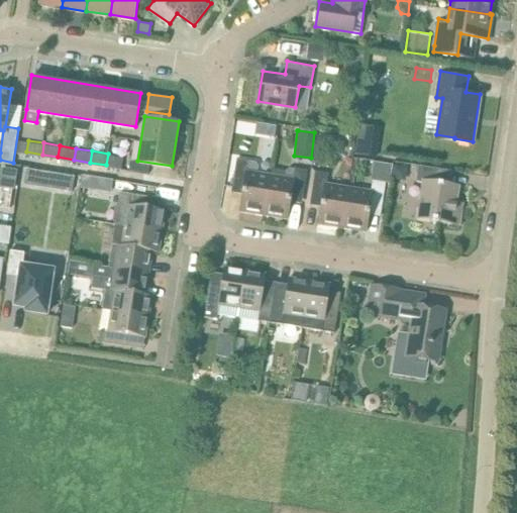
[(124,157),(108,154),(106,165),(122,168),(124,157)]
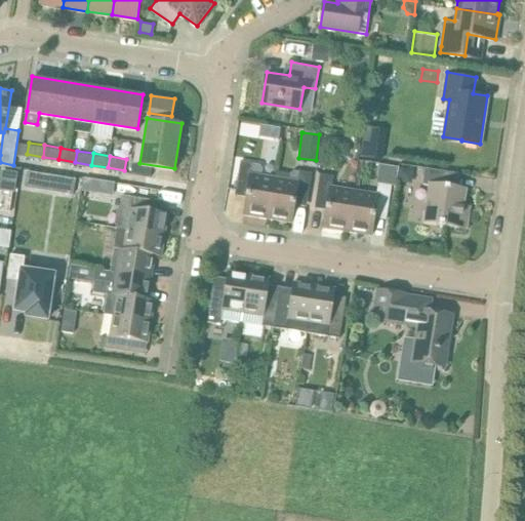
[(240,159),(236,188),(248,190),(247,195),(244,212),(270,216),(276,176),(275,175),(261,173),(263,167),(259,162),(254,162),(240,159)]
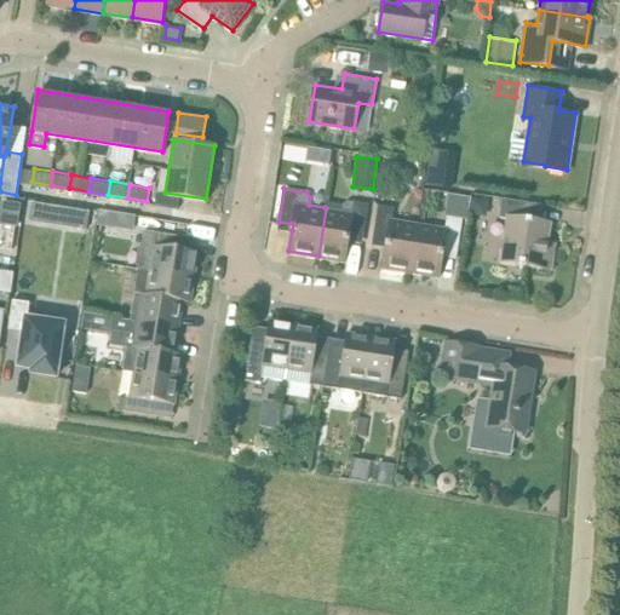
[(501,195),(499,214),(507,216),(504,236),(500,260),(551,268),(554,252),(546,251),(547,239),(551,222),(540,219),(544,202),(501,195)]
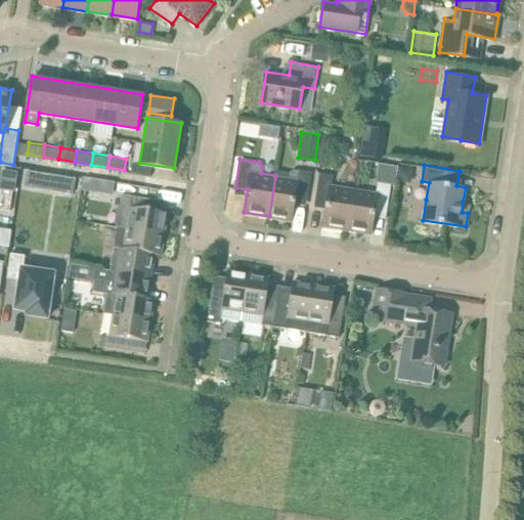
[(275,176),(269,216),(291,220),(294,203),(295,197),(307,199),(310,178),(311,170),(300,168),(293,167),(290,171),(289,178),(275,176)]
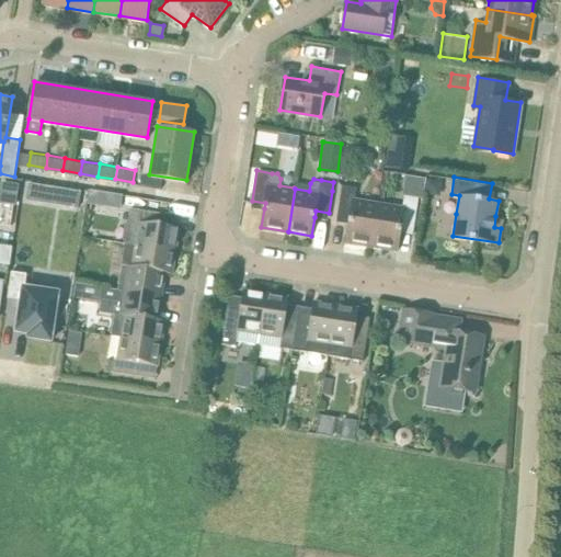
[(4,180),(1,202),(13,203),(16,182),(4,180)]
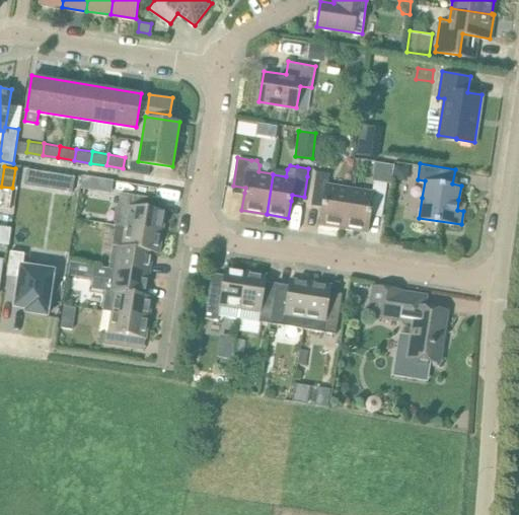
[(24,181),(36,184),(40,169),(26,167),(24,181)]
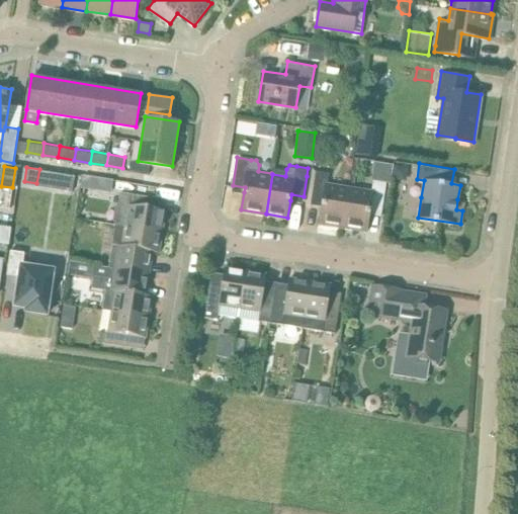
[(320,223),(344,226),(351,186),(329,182),(331,172),(316,169),(312,197),(323,199),(320,223)]
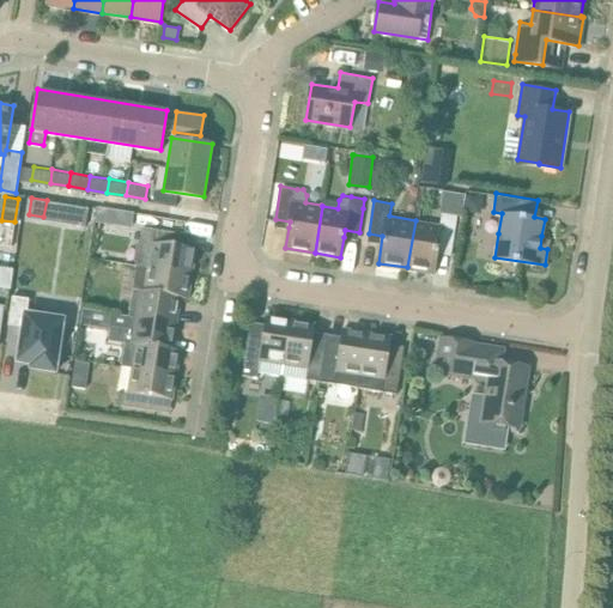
[(95,219),(107,222),(109,207),(97,206),(95,219)]
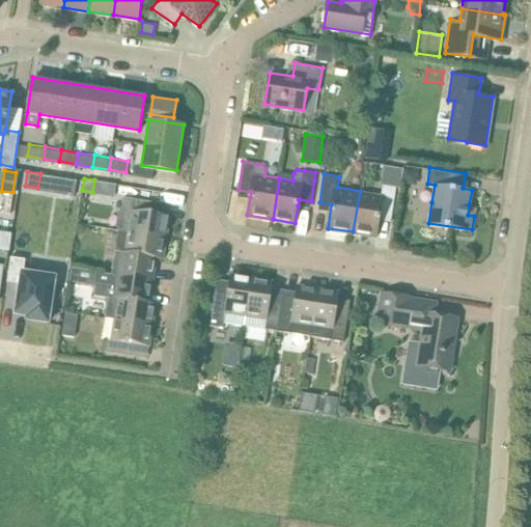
[(353,231),(375,236),(380,213),(392,214),(396,185),(384,183),(383,194),(360,191),(353,231)]
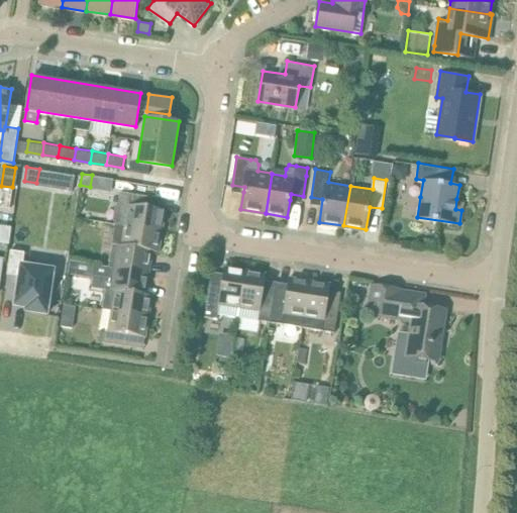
[(165,209),(153,207),(156,196),(120,190),(119,203),(115,207),(113,218),(114,220),(116,223),(162,231),(165,209)]
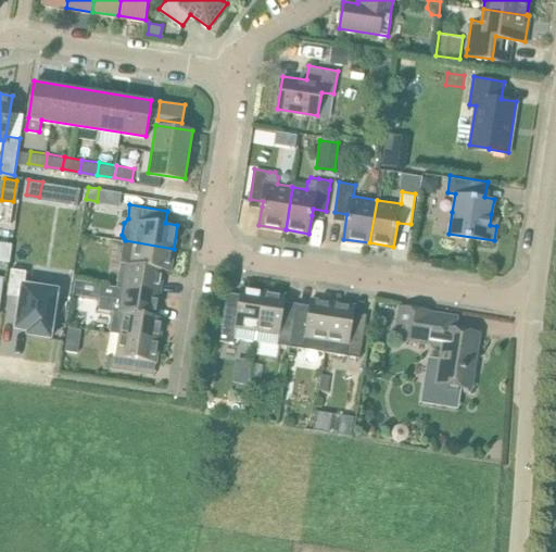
[(0,238),(0,256),(16,260),(19,240),(0,238)]
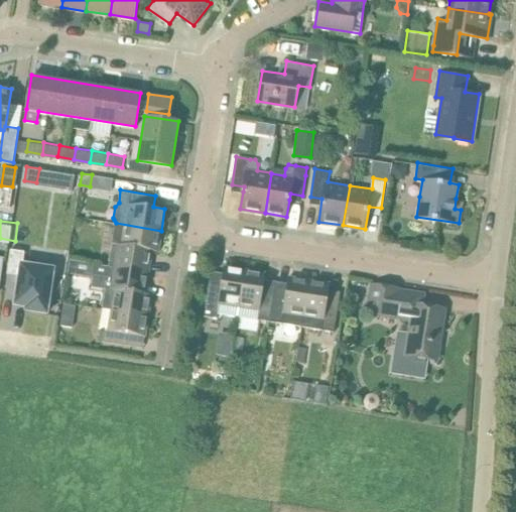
[(151,249),(158,250),(161,231),(116,223),(109,265),(148,272),(151,249)]
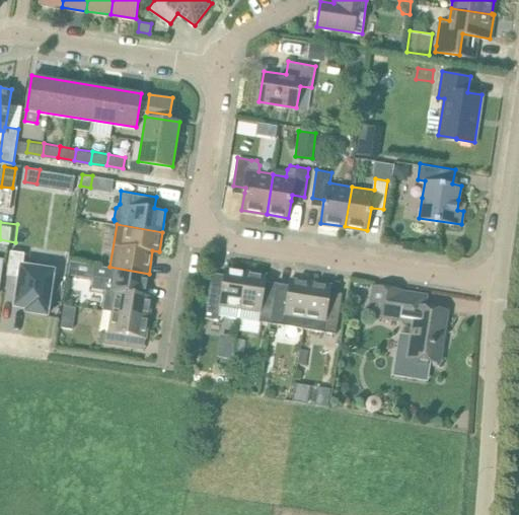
[(10,249),(6,275),(19,277),(15,305),(26,307),(26,311),(47,314),(53,270),(21,266),(23,251),(10,249)]
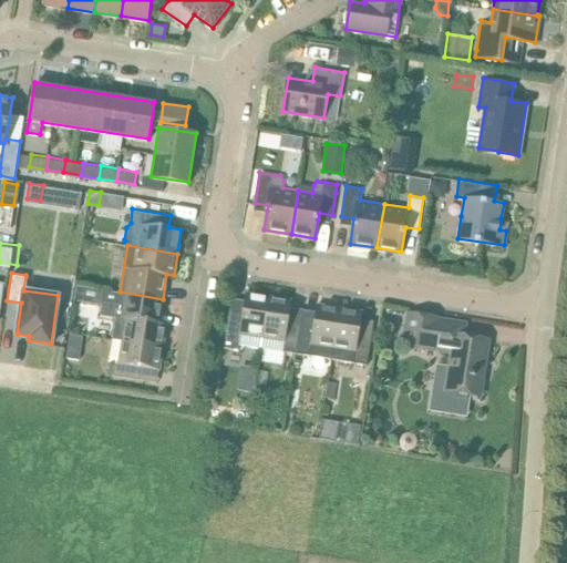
[(103,299),(101,314),(116,316),(113,338),(162,346),(166,323),(160,321),(163,299),(120,292),(117,303),(103,299)]
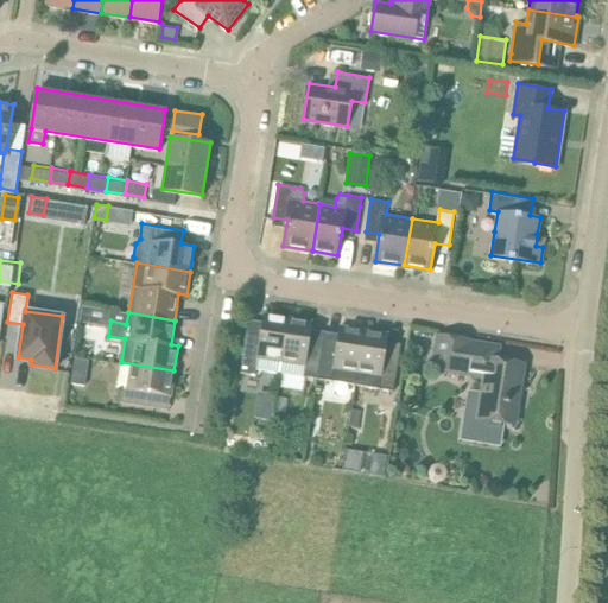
[(287,316),(264,312),(261,325),(248,323),(240,369),(257,372),(257,367),(279,370),(287,316)]
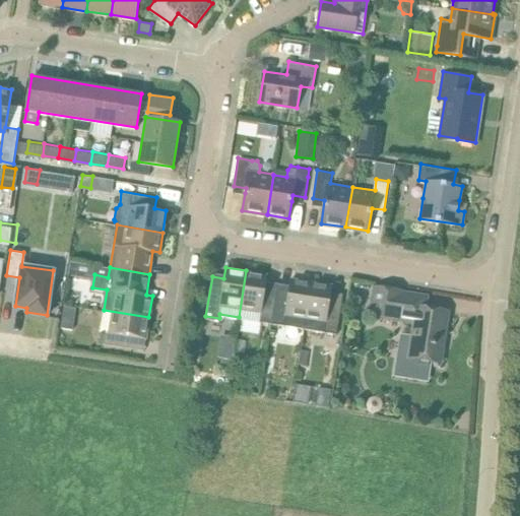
[(246,270),(239,317),(272,322),(277,287),(265,285),(267,274),(246,270)]
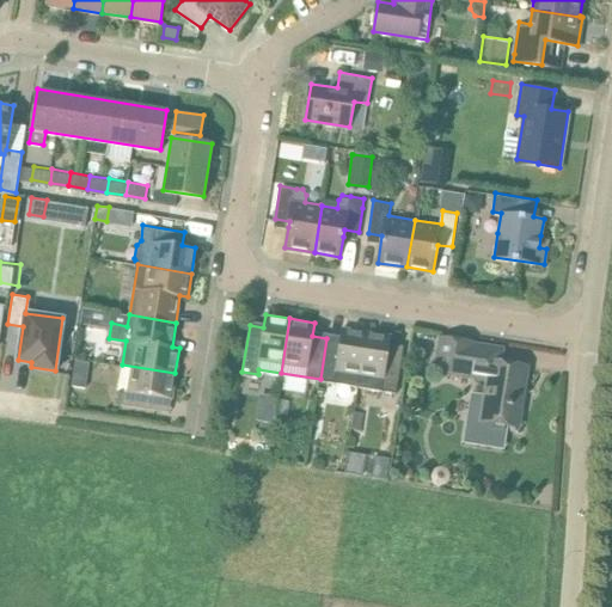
[(320,379),(359,385),(367,331),(342,326),(340,339),(326,338),(320,379)]
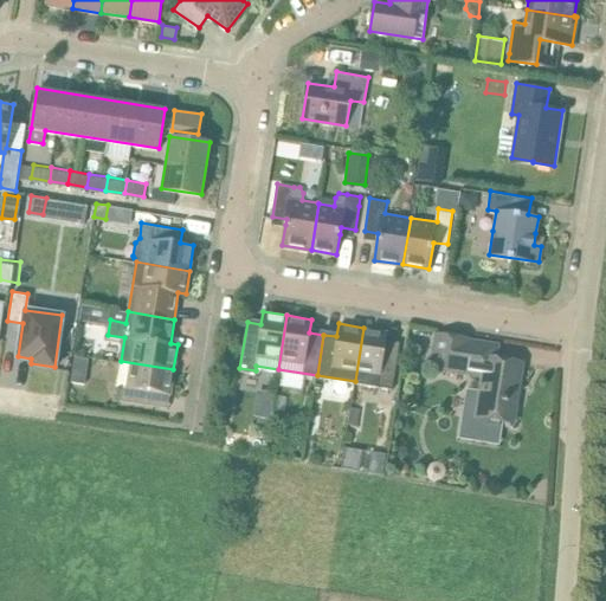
[(355,381),(392,387),(393,383),(399,347),(385,344),(387,331),(363,328),(355,381)]
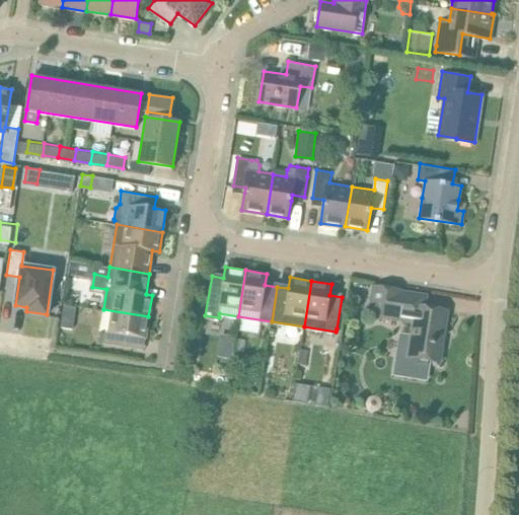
[(373,286),(370,305),(368,313),(397,318),(398,310),(415,313),(408,355),(439,360),(447,310),(424,306),(426,294),(373,286)]
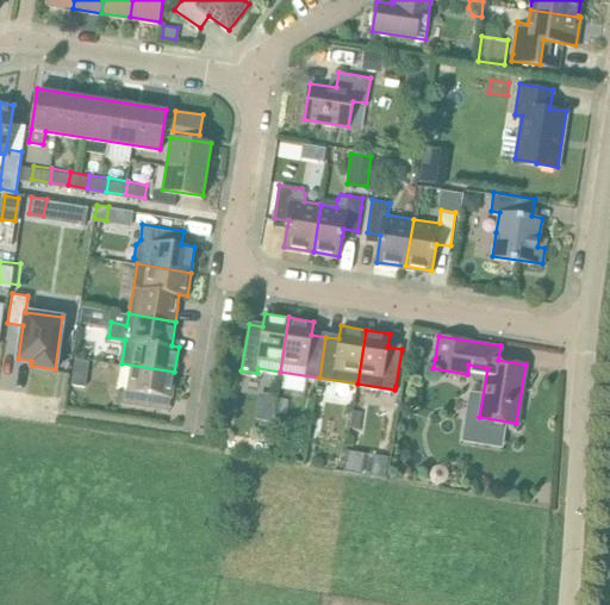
[(122,363),(118,386),(124,386),(122,401),(155,407),(157,393),(170,395),(174,372),(122,363)]
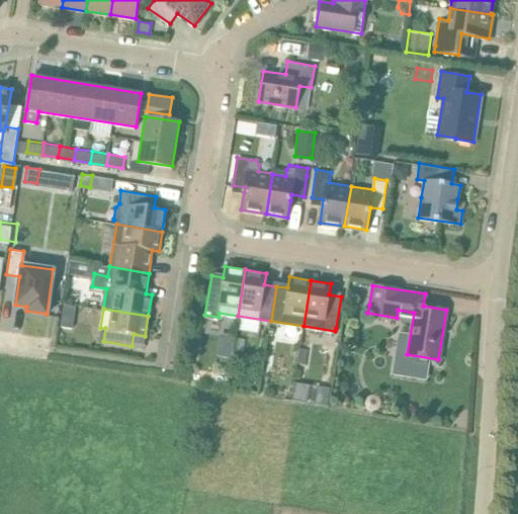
[(236,336),(234,348),(242,349),(244,337),(236,336)]
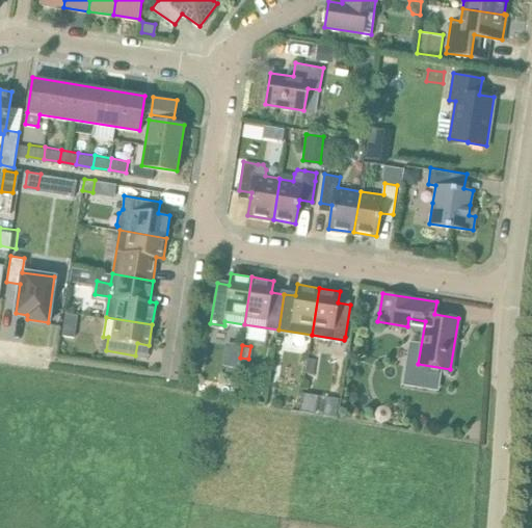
[(376,405),(374,412),(376,418),(381,421),(389,419),(391,413),(389,406),(383,403),(376,405)]
